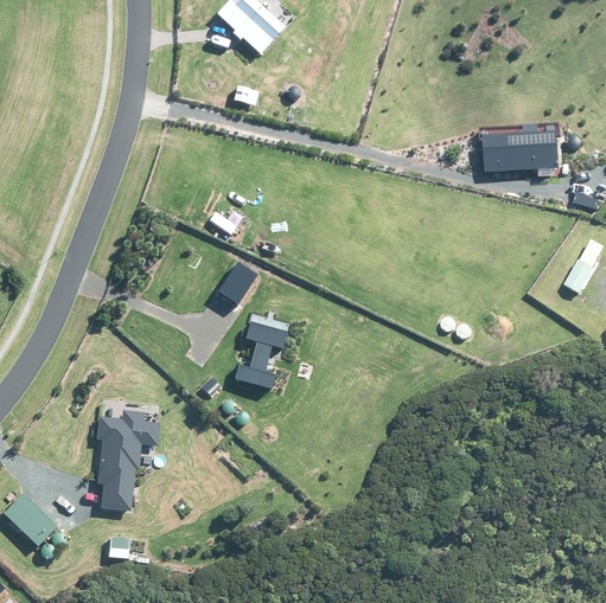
[(227,0),(215,13),(261,55),(285,27),(253,0),(238,0),(236,4),(231,0),(227,0)]
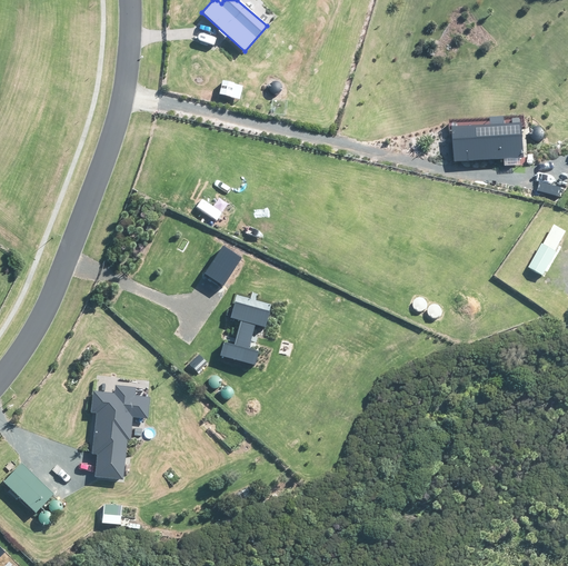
[(521,122),(454,128),(456,162),(525,157),(521,122)]
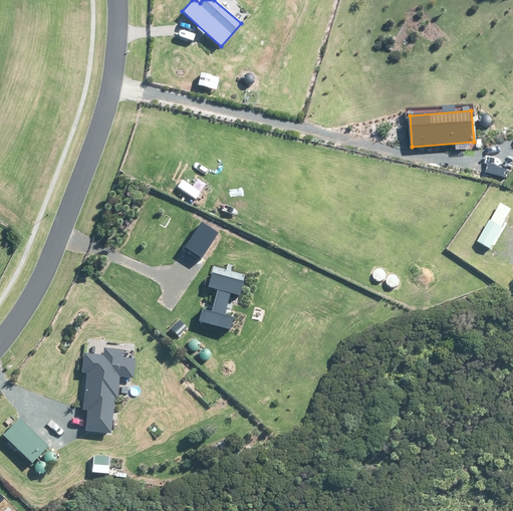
[(492,249),(512,212),(512,207),(501,201),(478,241),(492,249)]
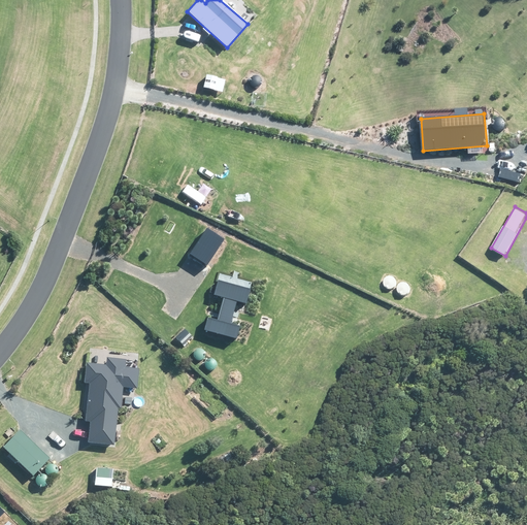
[(207,317),(204,329),(235,337),(238,324),(230,322),(236,300),(243,302),(248,289),(218,281),(213,294),(224,297),(218,320),(207,317)]
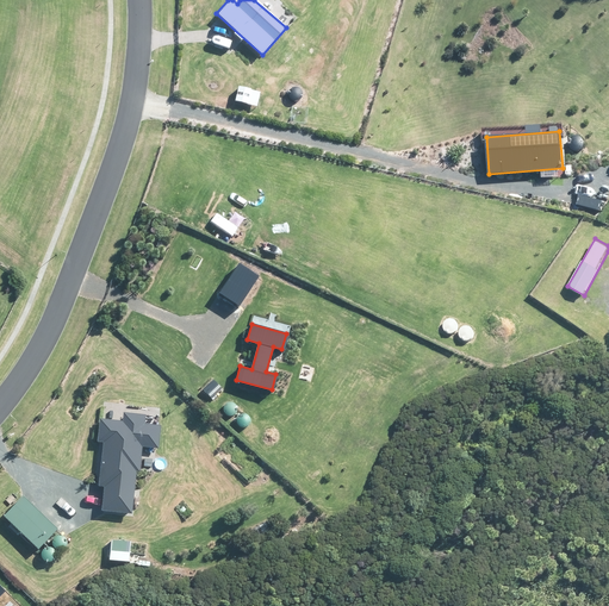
[(107,485),(104,510),(131,513),(136,472),(138,473),(142,445),(159,447),(161,428),(144,426),(145,413),(124,411),(123,420),(98,418),(95,439),(104,441),(99,483),(107,485)]
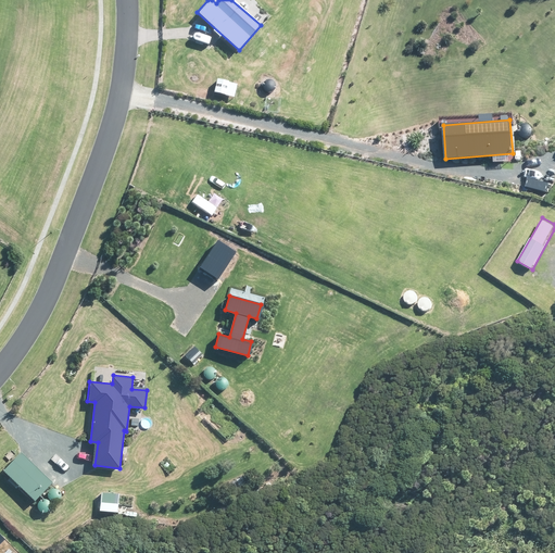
[(24,444),(0,466),(0,468),(32,503),(57,480),(24,444)]
